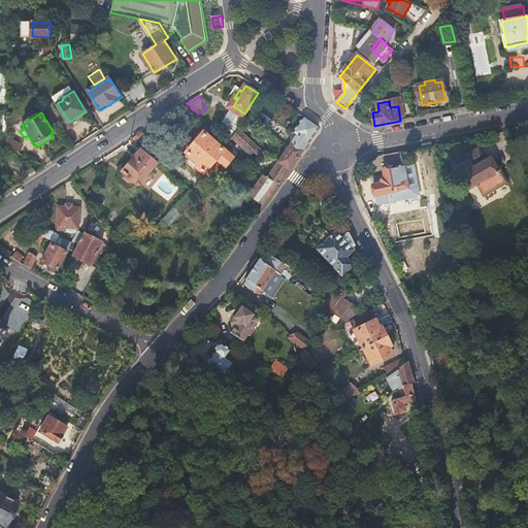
[(283,182),(320,127),(304,118),(294,134),(297,136),(267,177),(264,176),(249,196),(264,206),(279,186),(283,182)]
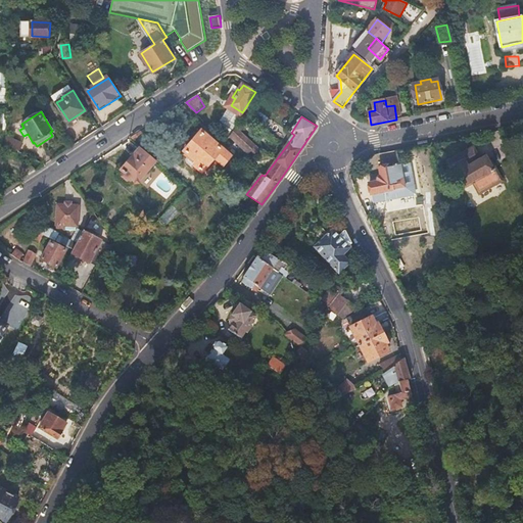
[(237,129),(232,137),(248,153),(251,150),(257,155),(260,152),(237,129)]
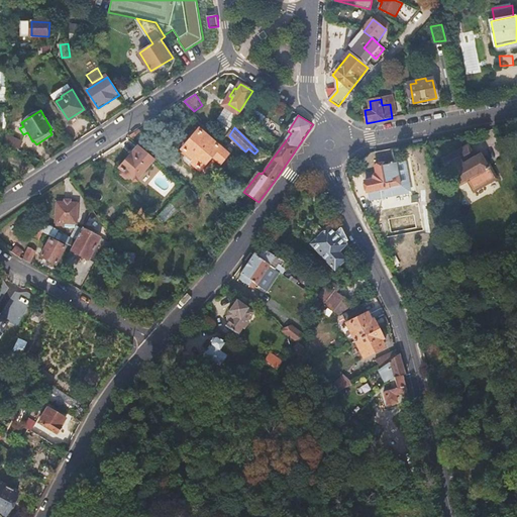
[(185,150),(184,152),(193,161),(193,163),(205,173),(217,160),(221,163),(227,153),(200,129),(185,149),(185,150)]
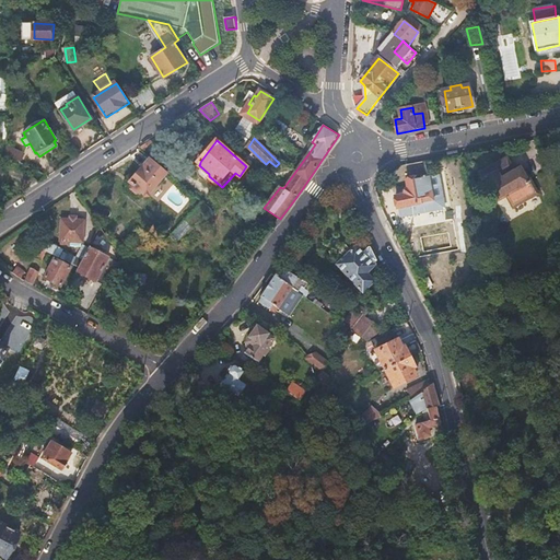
[(7,156),(19,162),(23,153),(8,144),(7,156)]
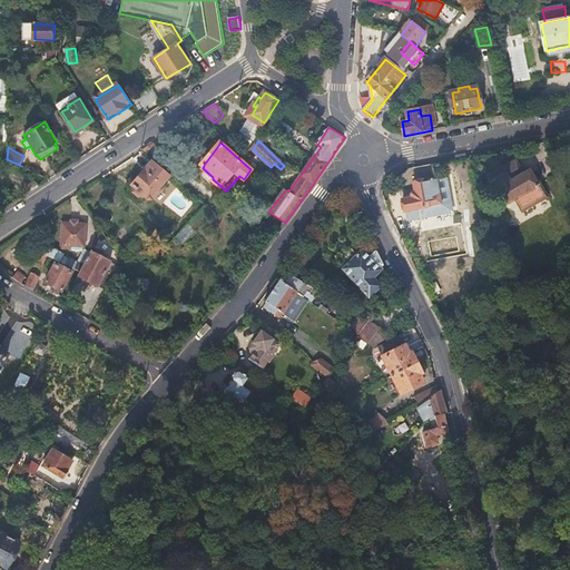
[(172,176),(153,160),(135,184),(149,196),(149,198),(153,199),(154,197),(172,176)]
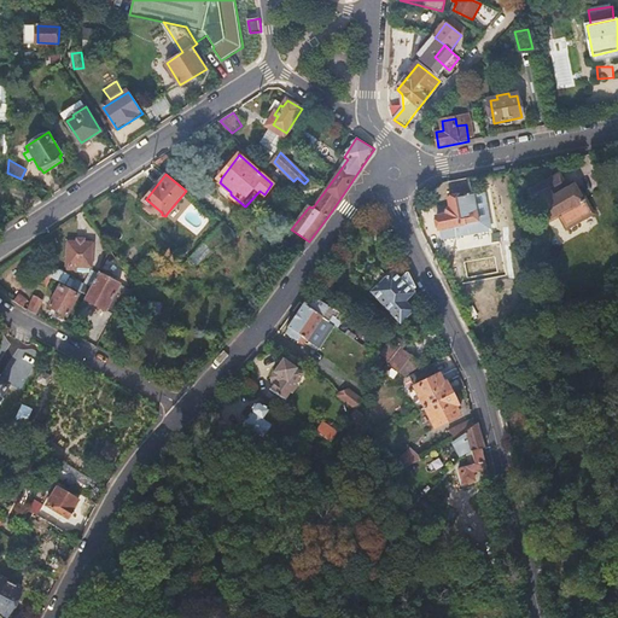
[(559,215),(569,228),(596,213),(582,187),(572,193),(561,174),(531,191),(549,220),(559,215)]
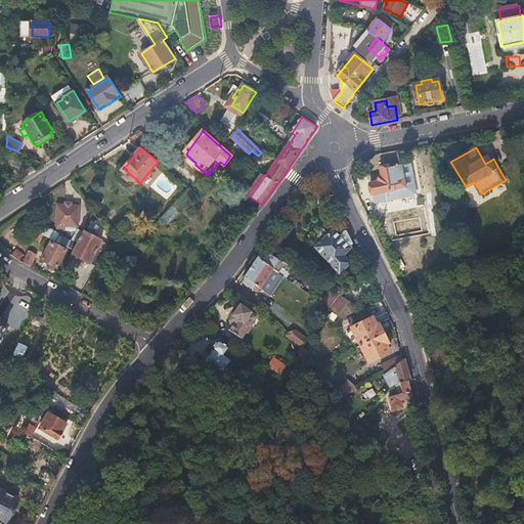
[(379,183),(372,184),(375,203),(418,193),(413,175),(404,176),(402,165),(381,169),(383,177),(380,180),(379,183)]
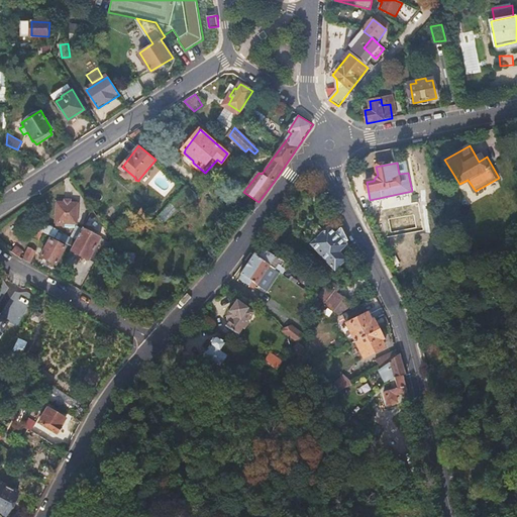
[(78,203),(59,202),(58,221),(77,223),(78,203)]
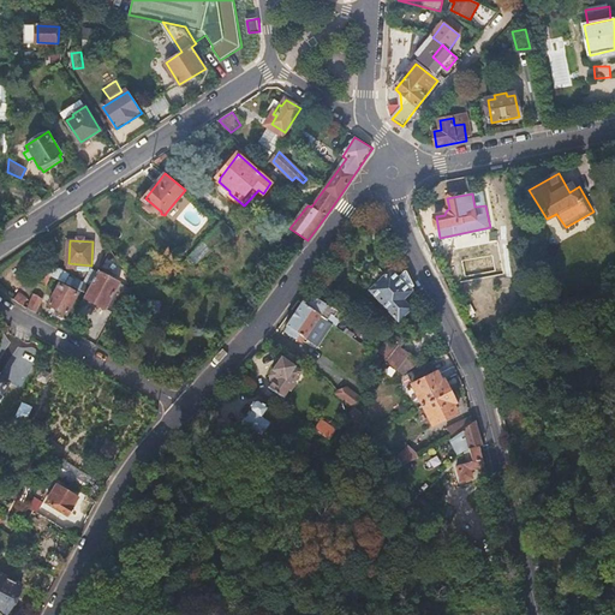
[(190,258),(196,266),(212,250),(204,244),(191,257),(190,258)]
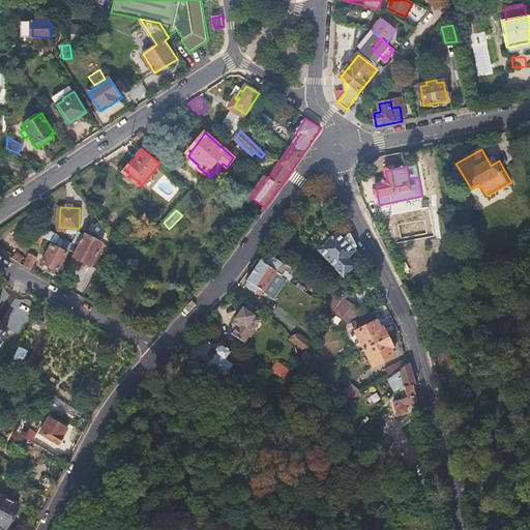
[(38,235),(43,238),(53,242),(56,235),(41,228),(38,235)]
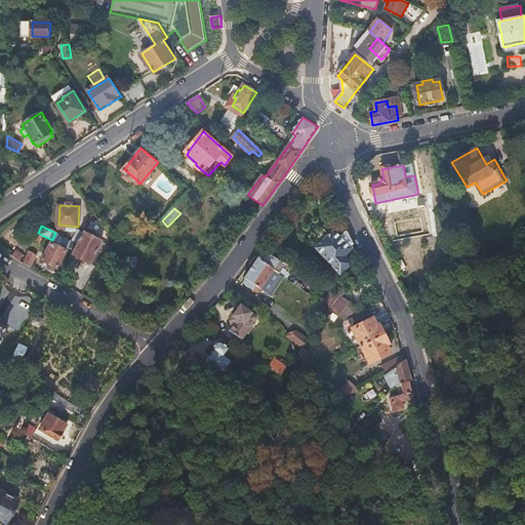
[(78,242),(83,232),(79,230),(73,240),(78,242)]
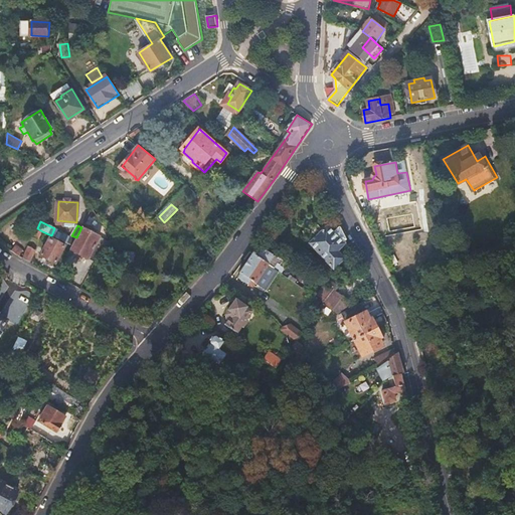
[(344,240),(347,240),(340,227),(334,231),(329,226),(324,230),(319,226),(310,233),(315,239),(310,243),(333,269),(345,259),(338,250),(345,243),(344,242),(344,240)]
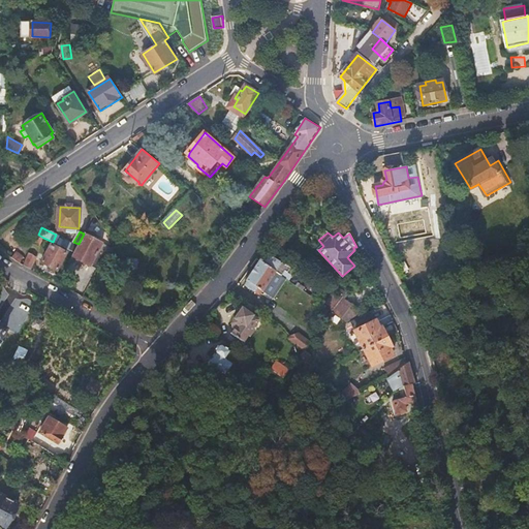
[(72,256),(97,270),(110,247),(84,234),(79,244),(78,246),(74,252),(72,256)]
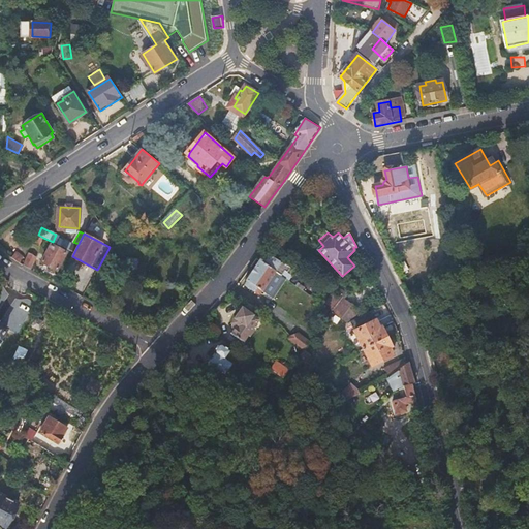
[(38,235),(33,244),(39,247),(43,238),(38,235)]
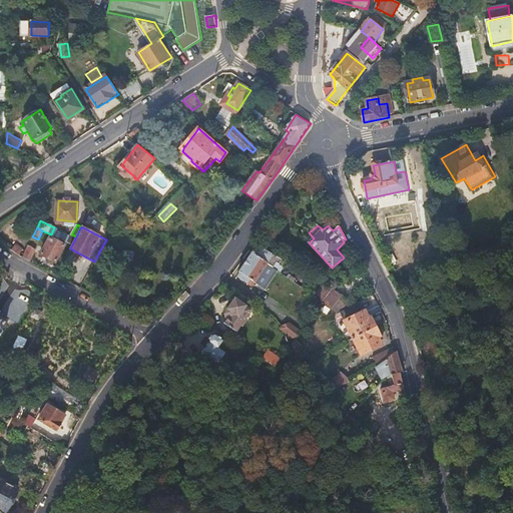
[(54,235),(72,244),(75,238),(63,231),(62,233),(56,230),(54,235)]
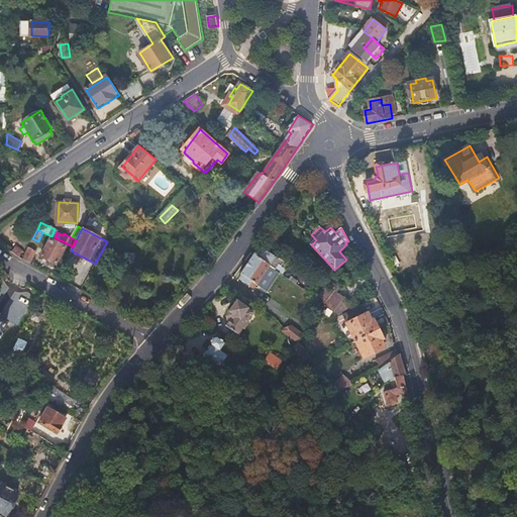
[(50,239),(41,256),(57,264),(65,246),(50,239)]
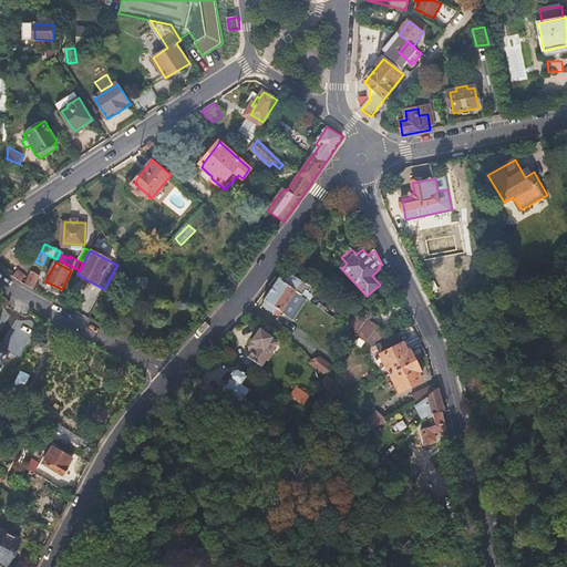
[(12,276),(24,285),(28,276),(17,268),(12,276)]
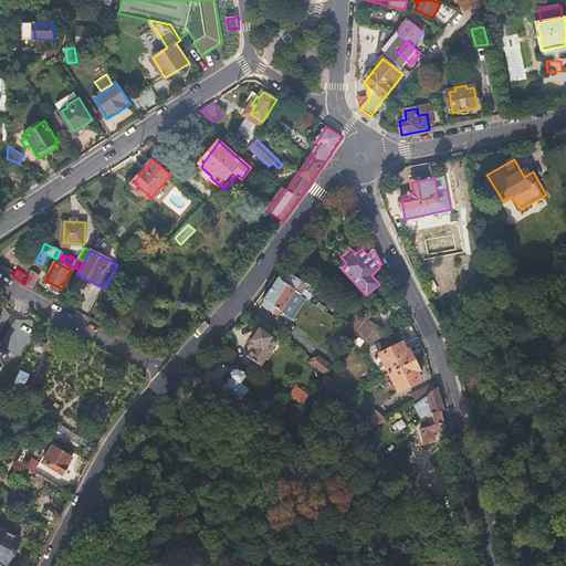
[(32,287),(33,289),(40,275),(30,271),(28,275),(24,284),(32,287)]
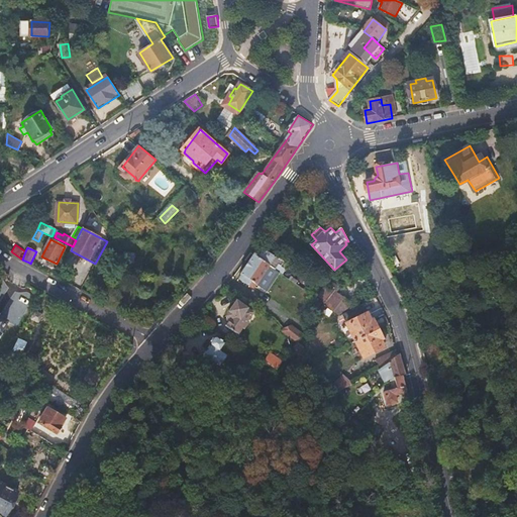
[(284,262),(261,247),(257,251),(254,255),(271,266),(277,270),(281,264),(283,265),(284,262)]
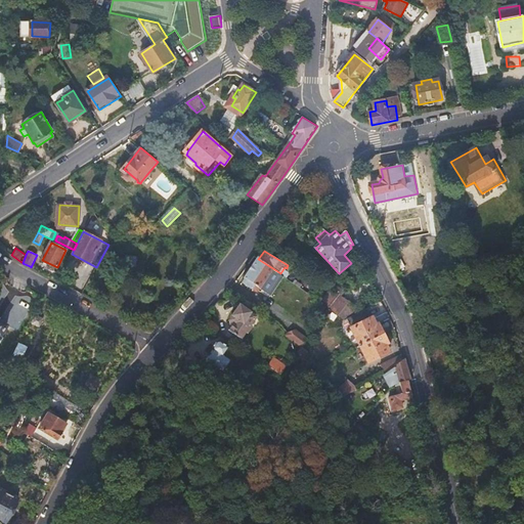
[(274,269),(258,259),(248,274),(243,282),(259,293),(274,269)]
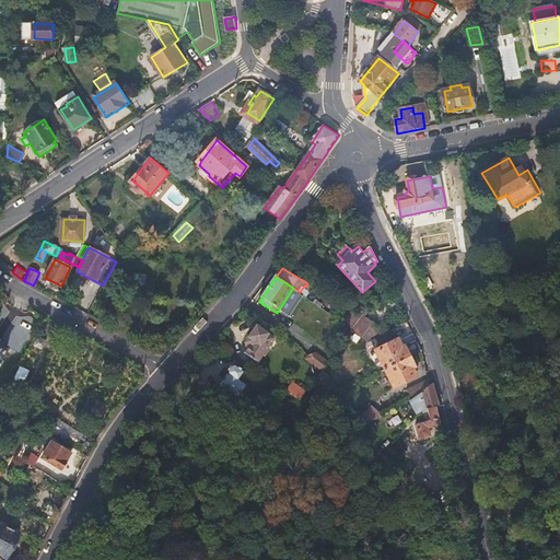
[(354,327),(363,315),(356,310),(347,322),(354,327)]
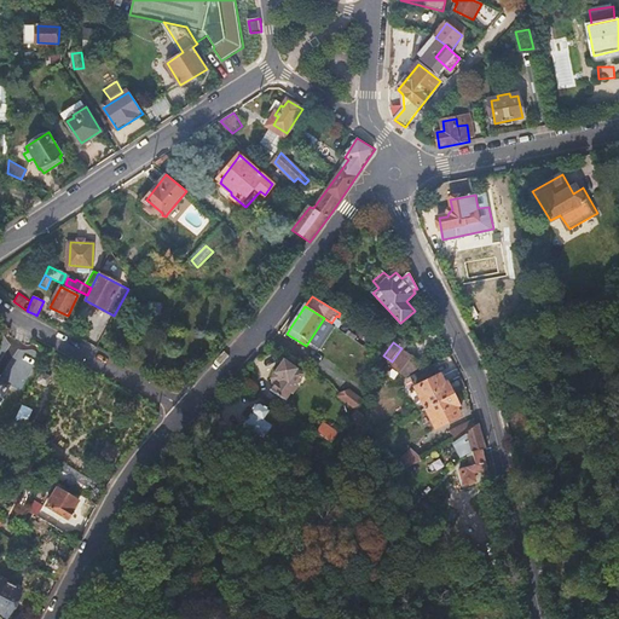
[(389,365),(409,380),(428,369),(401,348),(392,362),(391,364),(389,365)]
